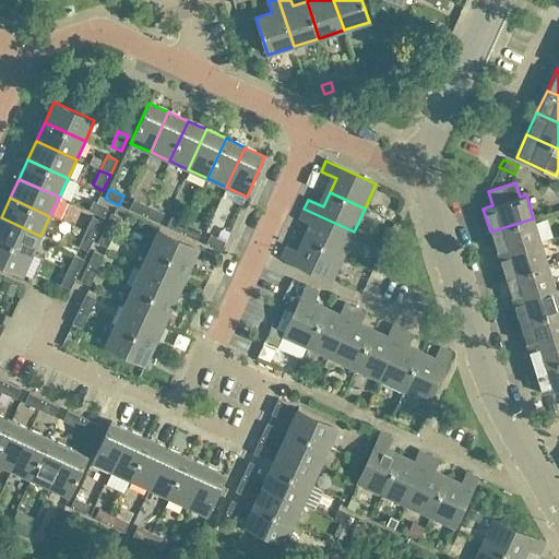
[(144,216),(149,206),(133,200),(129,210),(144,216)]
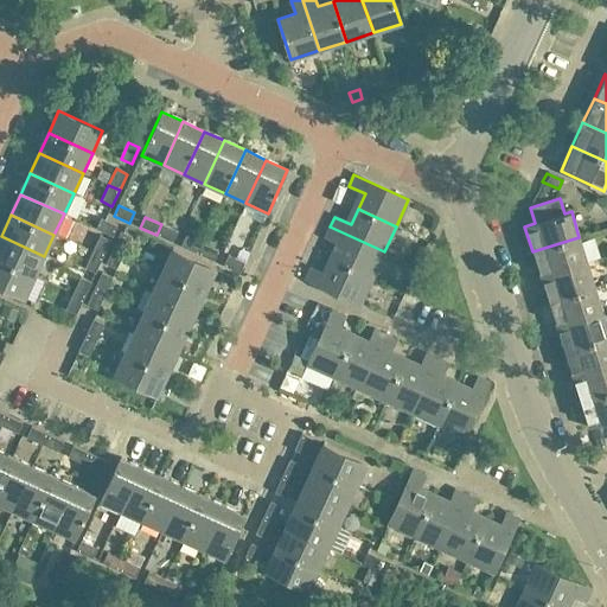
[(113,237),(117,227),(101,218),(96,229),(113,237)]
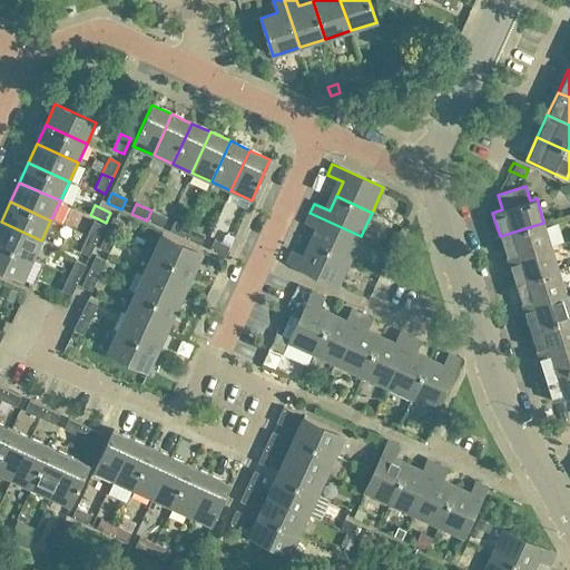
[(161,228),(166,218),(151,210),(147,220),(161,228)]
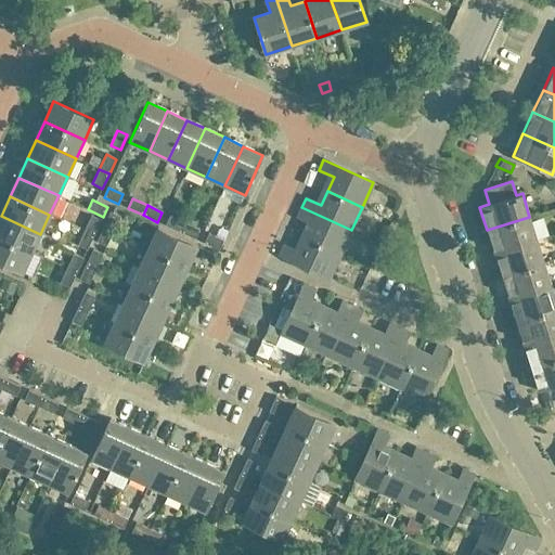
[(351,230),(301,207),(297,217),(311,224),(306,239),(340,254),(351,230)]
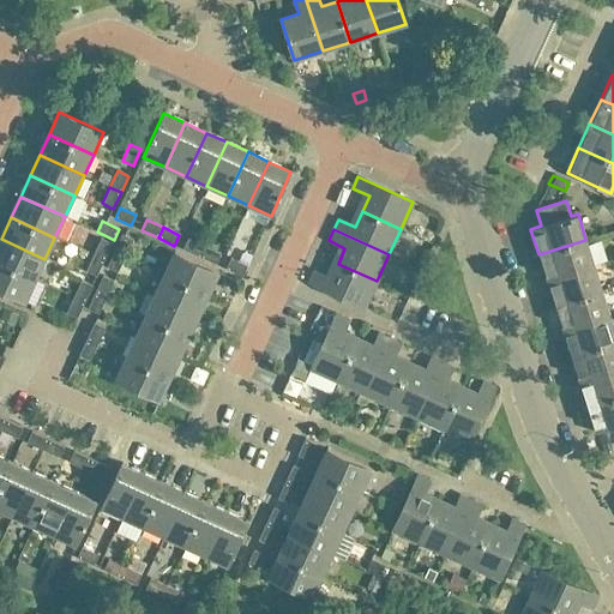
[(126,256),(133,239),(122,234),(115,251),(126,256)]
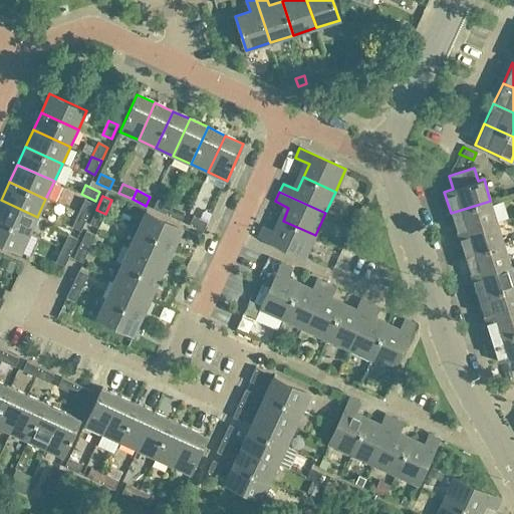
[(0,220),(29,234),(37,217),(1,200),(0,200),(0,220)]
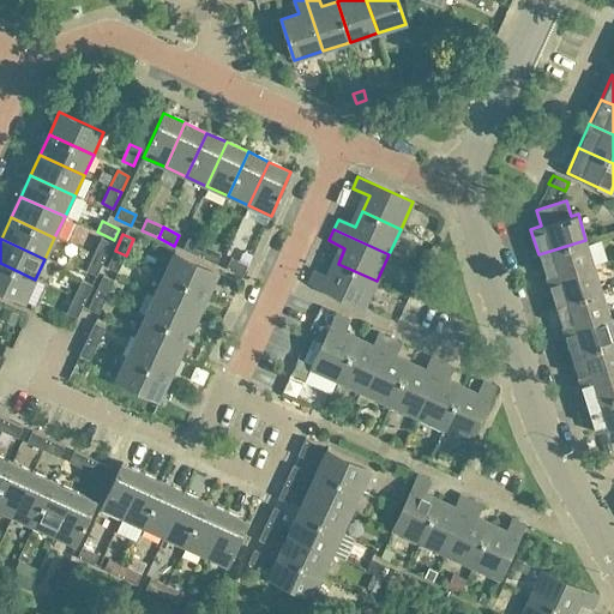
[(104,260),(112,244),(101,239),(94,256),(104,260)]
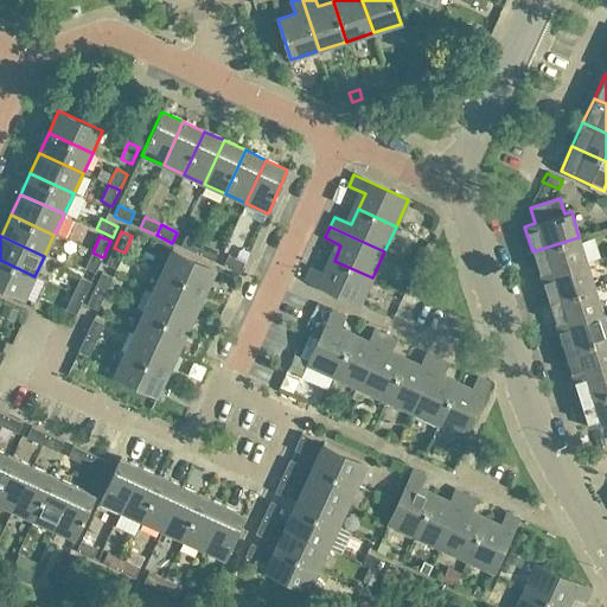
[(197,254),(202,243),(186,236),(181,247),(197,254)]
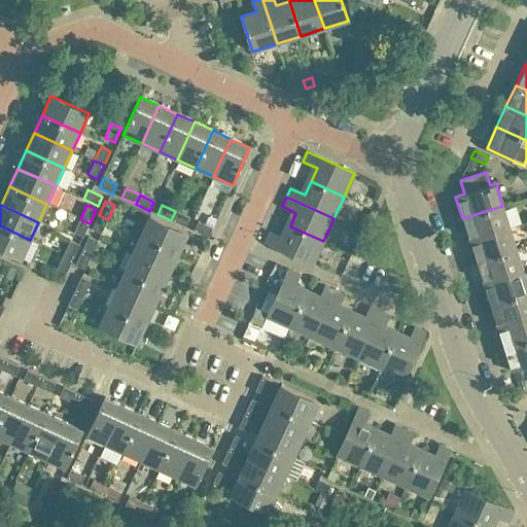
[(469,240),(510,227),(502,206),(462,218),(469,240)]
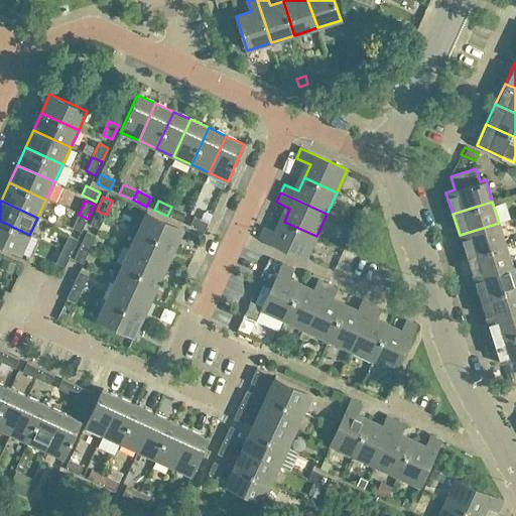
[(181,222),(185,214),(171,207),(167,216),(181,222)]
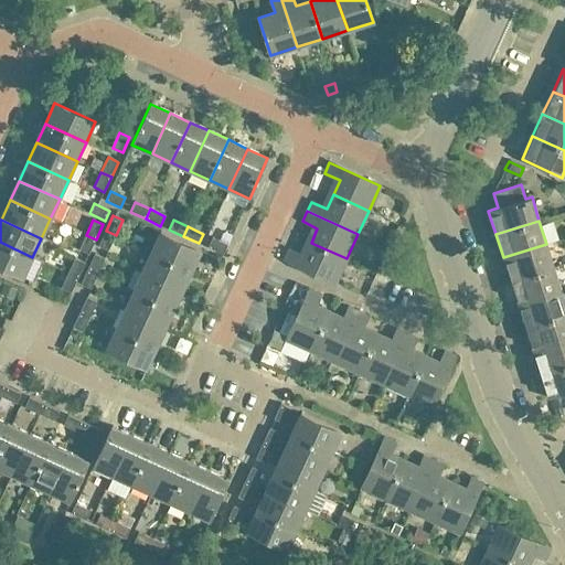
[(108,251),(116,235),(106,231),(99,246),(108,251)]
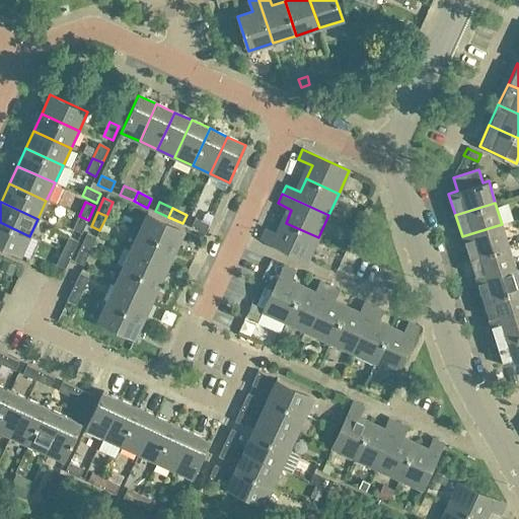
[(176,248),(184,230),(147,213),(139,231),(176,248)]
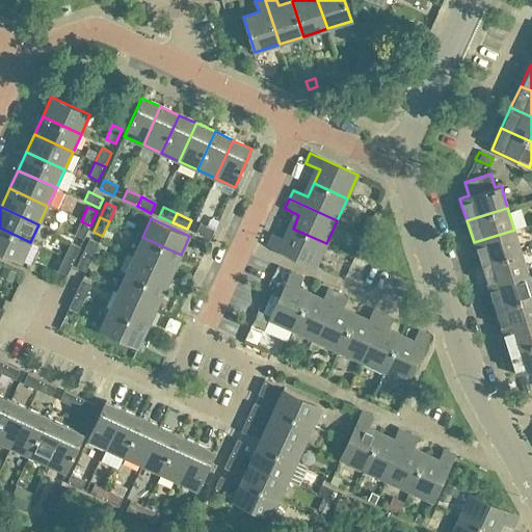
[(83,239),(90,225),(81,221),(74,235),(83,239)]
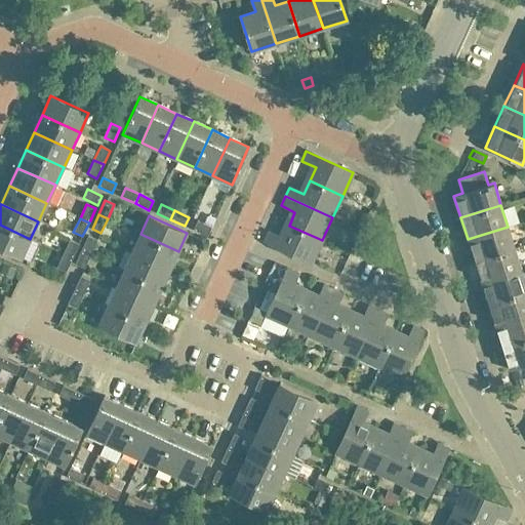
[(207,237),(211,228),(197,221),(193,230),(207,237)]
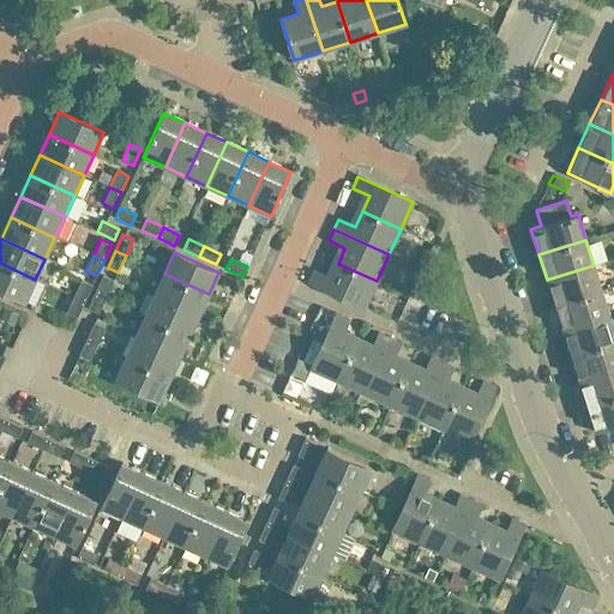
[(0,290),(25,302),(35,280),(0,263),(0,290)]
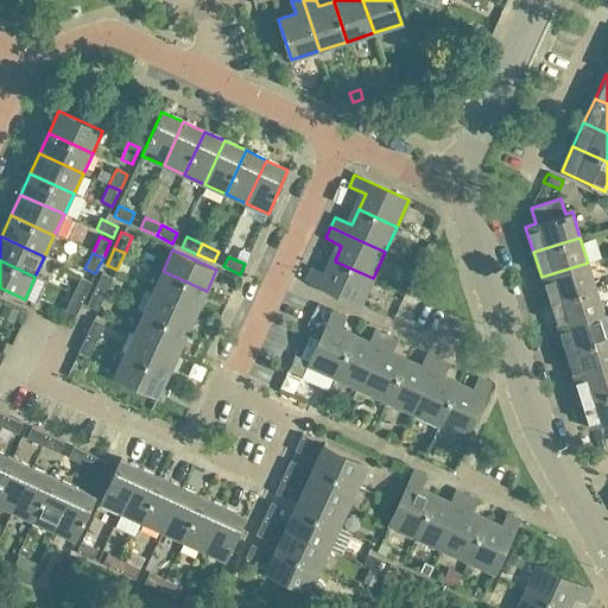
[(305,280),(360,305),(373,278),(335,261),(328,276),(311,268),(305,280)]
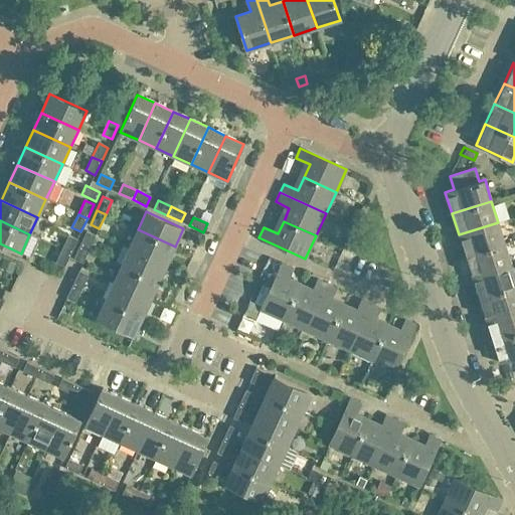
[(504,243),(498,222),(459,234),(466,256),(504,243)]
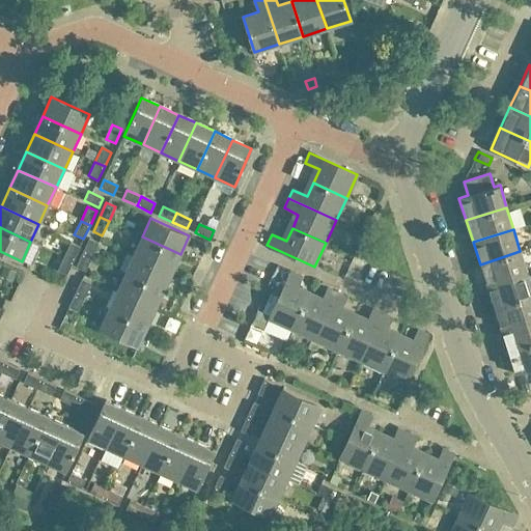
[(172,273),(180,254),(142,236),(134,255),(172,273)]
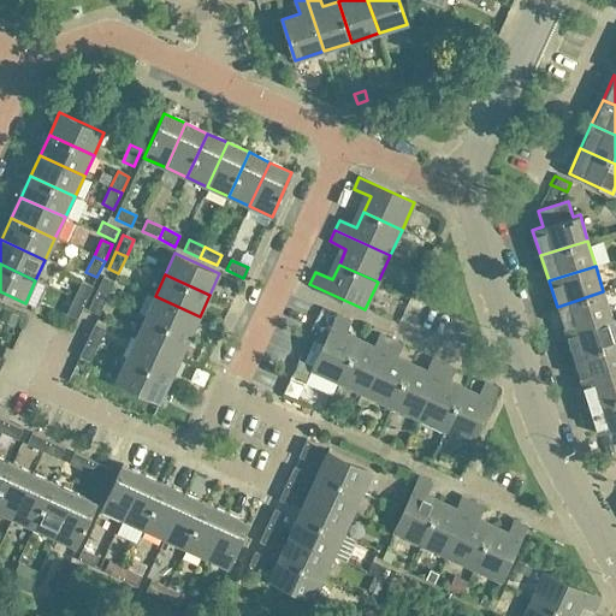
[(107,298),(114,282),(104,277),(96,294),(107,298)]
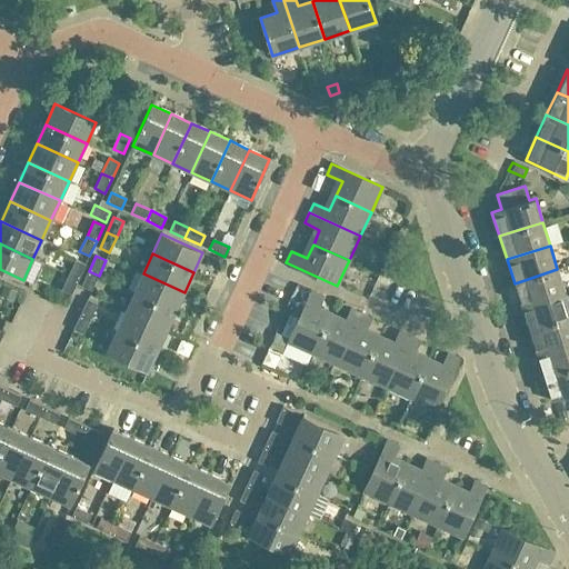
[(79,280),(86,265),(76,260),(68,276),(79,280)]
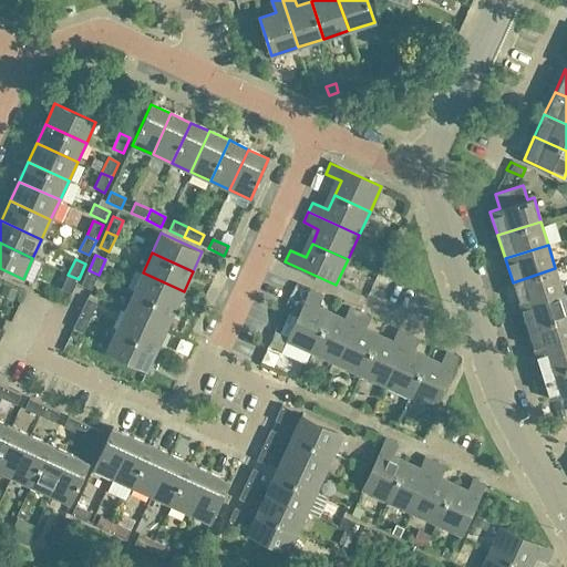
[(563,291),(555,268),(513,282),(521,306),(563,291)]
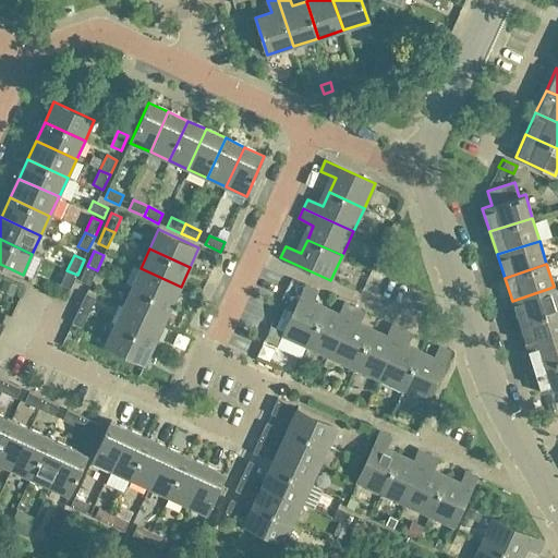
[(89,284),(97,270),(87,266),(80,280),(89,284)]
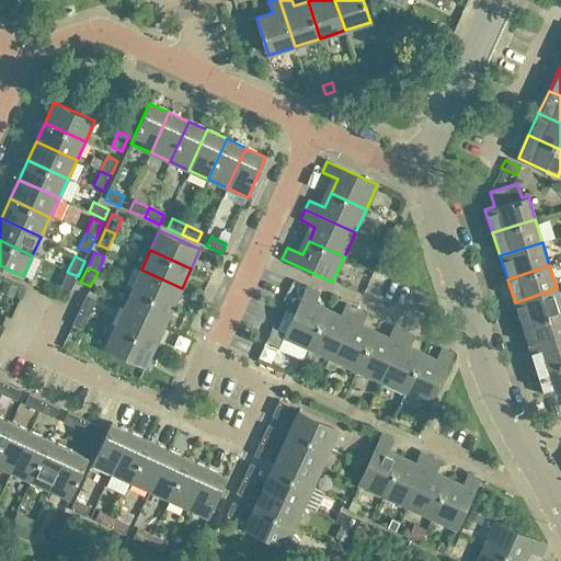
[(173,307),(182,288),(141,270),(133,288),(173,307)]
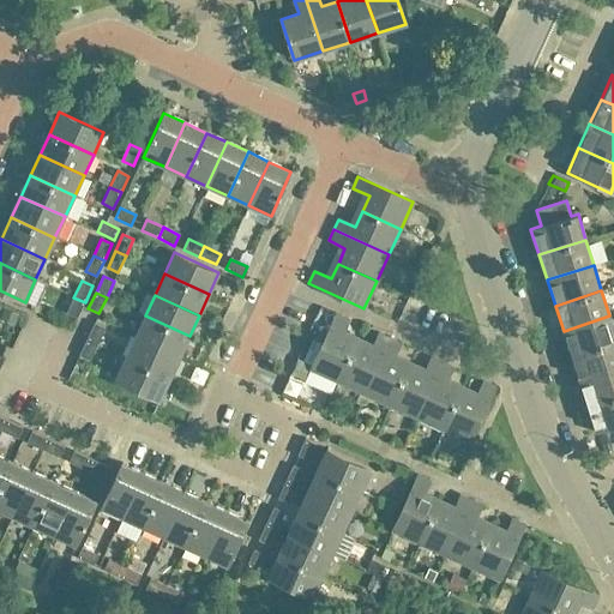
[(77,318),(85,302),(73,298),(66,313),(77,318)]
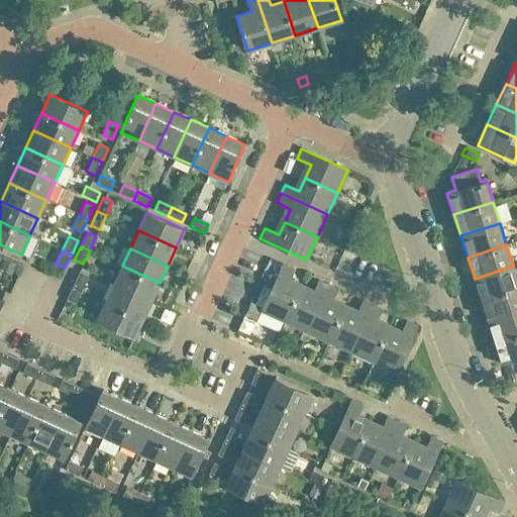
[(3,260),(0,266),(0,269),(11,274),(15,266),(3,260)]
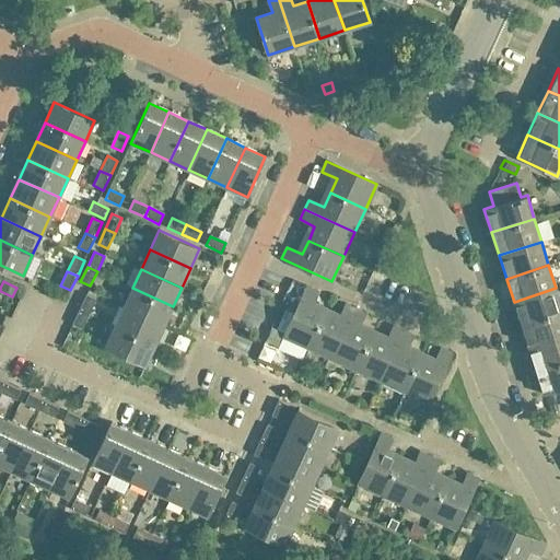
[(307,348),(324,313),(310,306),(316,292),(305,287),(282,337),(307,348)]
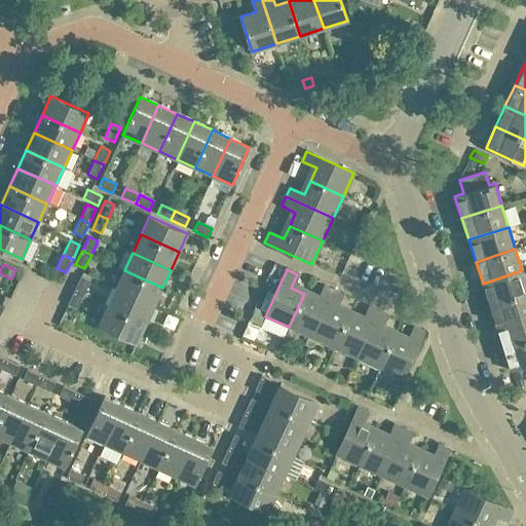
[(162,288),(124,270),(116,288),(154,305),(162,288)]
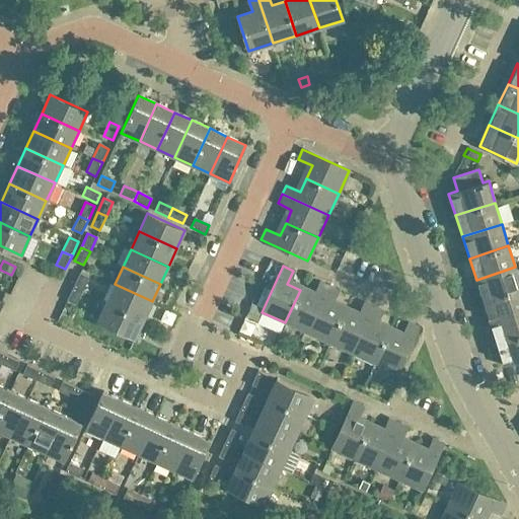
[(518,279),(515,267),(476,280),(483,301),(518,289),(518,279)]
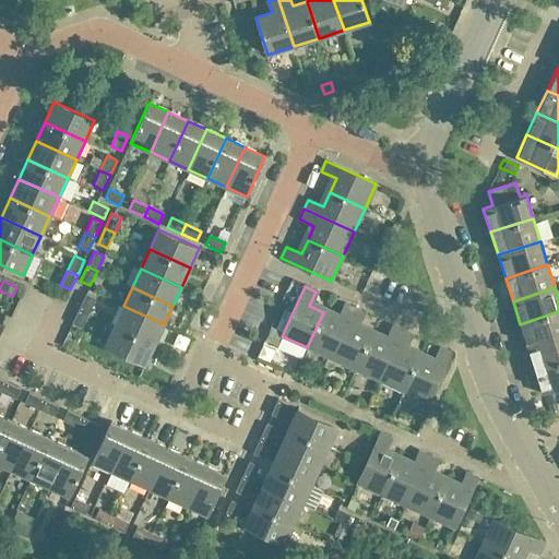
[(88,313),(96,298),(86,294),(79,309),(88,313)]
